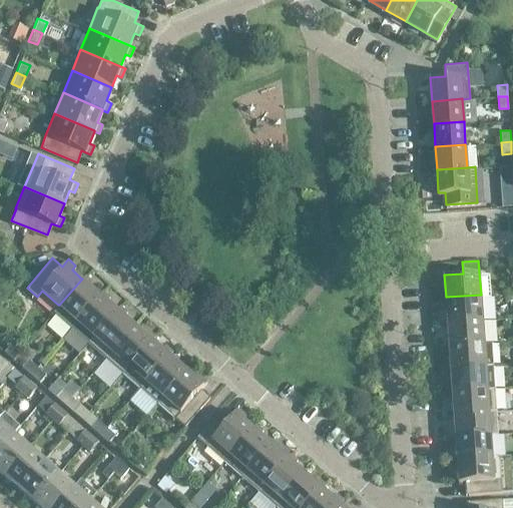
[(92,281),(85,274),(81,279),(82,279),(59,305),(58,305),(53,311),(71,326),(99,294),(99,293),(89,285),(92,281)]
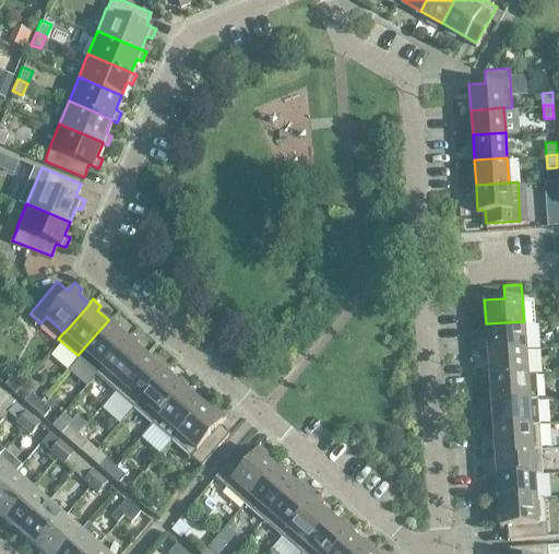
[(120,322),(111,315),(108,319),(108,320),(78,355),(96,372),(127,337),(127,336),(116,327),(120,322)]
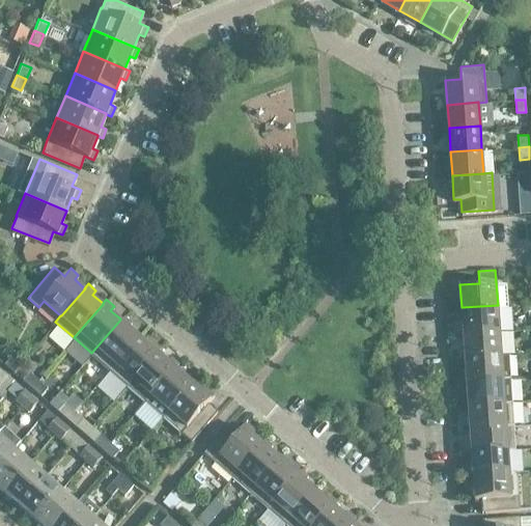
[(499,330),(498,305),(462,307),(463,331),(499,330)]
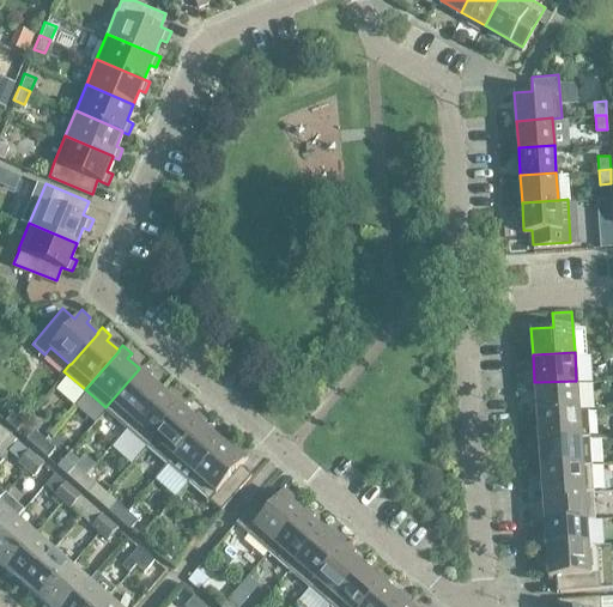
[(152,371),(143,363),(139,368),(139,369),(105,407),(126,425),(159,387),(147,376),(152,371)]
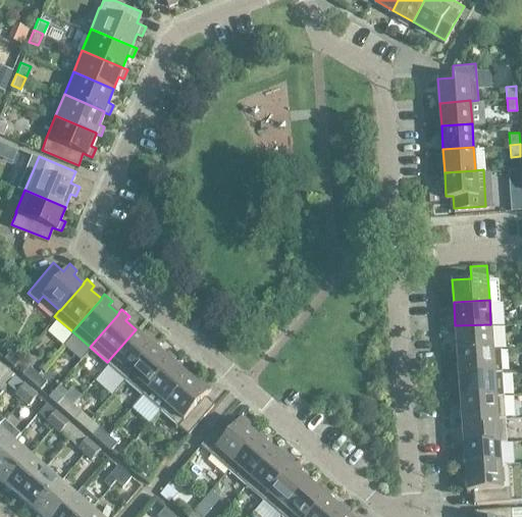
[(492,346),(490,324),(455,325),(457,348),(492,346)]
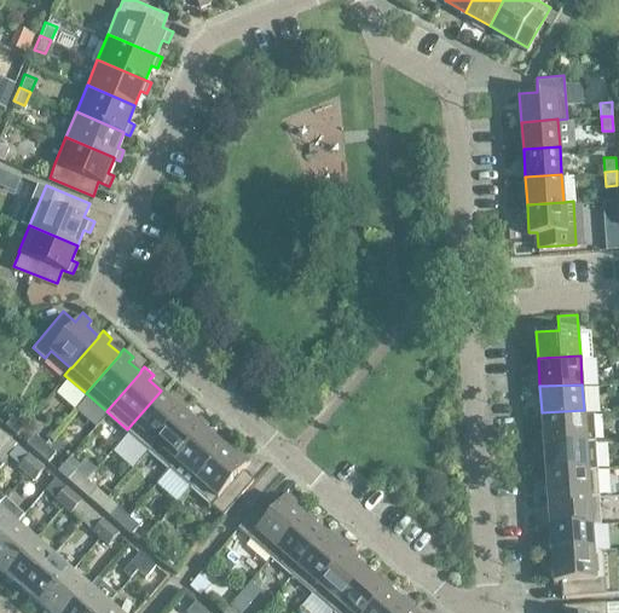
[(178,395),(174,402),(161,391),(127,429),(148,447),(181,409),(183,409),(187,404),(178,395)]
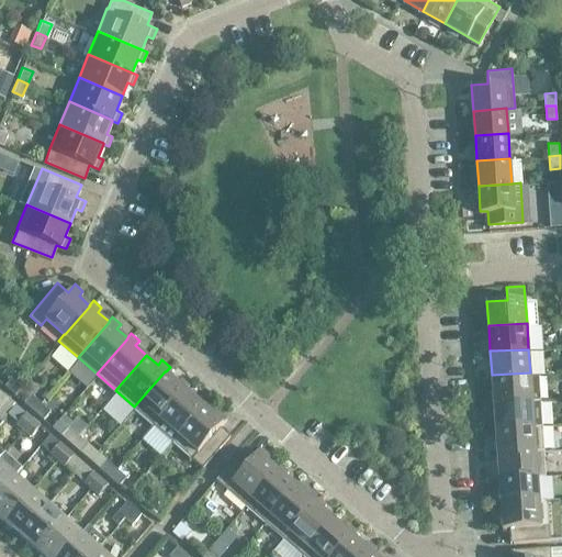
[(180,376),(177,381),(166,371),(165,371),(134,407),(153,423),(184,388),(189,383),(180,376)]
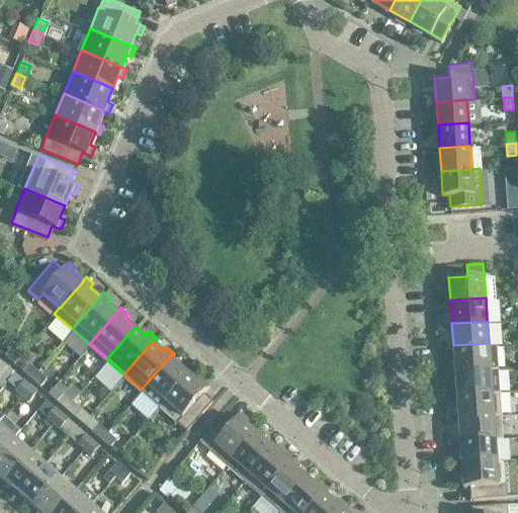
[(498,366),(497,343),(489,343),(453,345),(454,368),(498,366)]
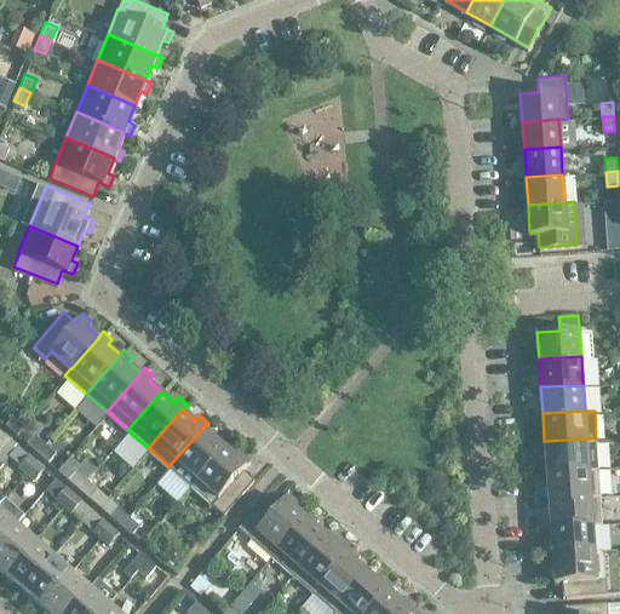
[(13,434),(22,425),(11,415),(4,425),(13,434)]
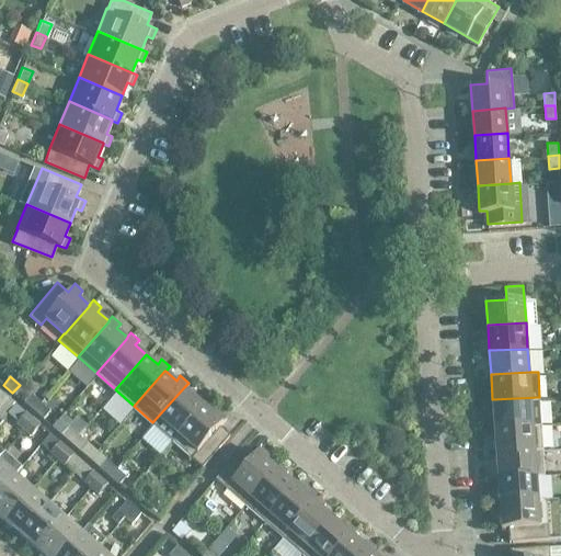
[(199,392),(195,397),(184,387),(152,422),(172,439),(203,403),(203,404),(207,399),(199,392)]
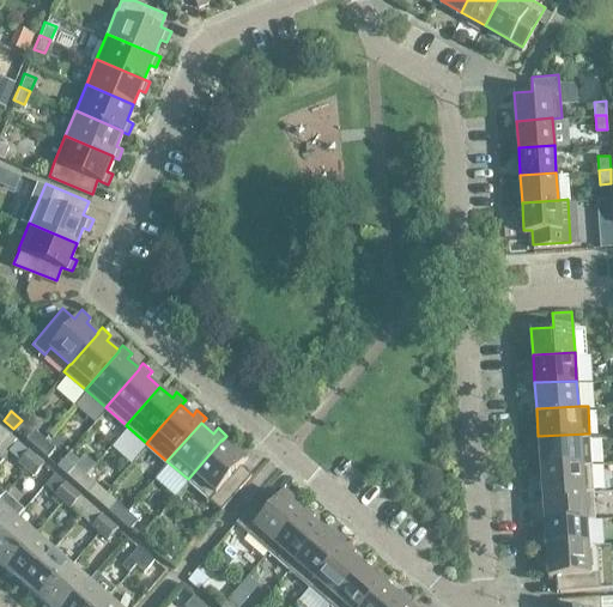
[(42,438),(32,429),(24,438),(35,447),(42,438)]
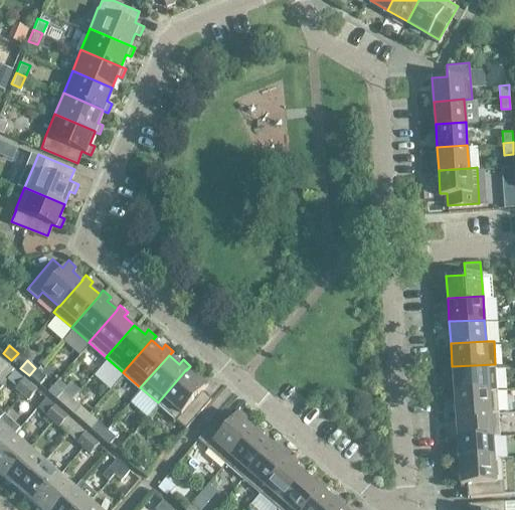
[(489,388),(497,388),(495,364),(452,366),(454,389),(489,387),(489,388)]
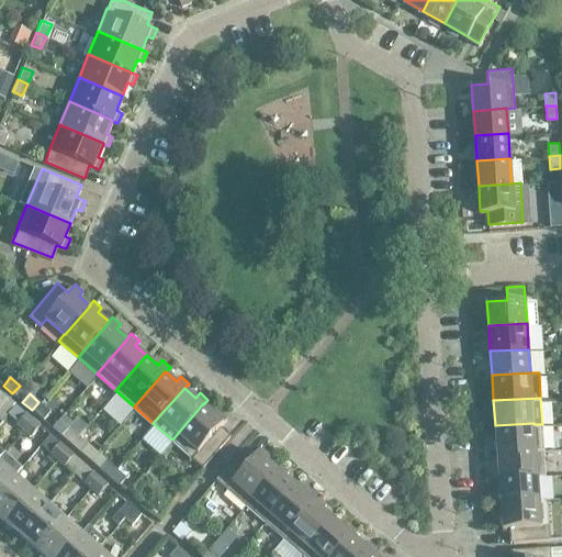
[(32,410),(41,419),(48,410),(38,402),(32,410)]
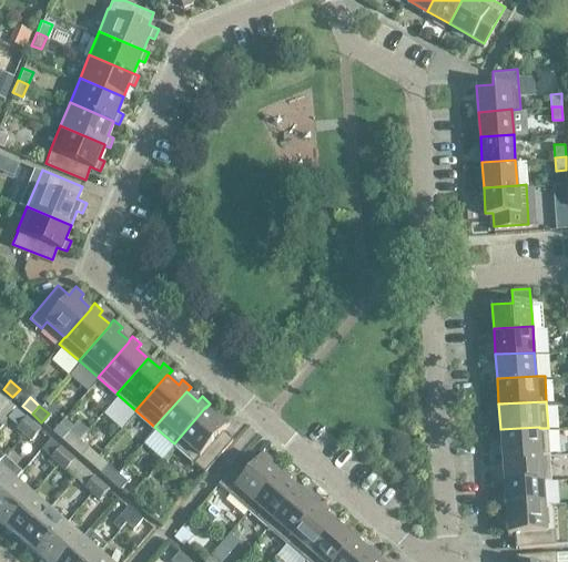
[(221,412),(216,417),(205,408),(205,407),(174,443),(194,461),(204,470),(233,437),(222,428),(229,420),(221,412)]
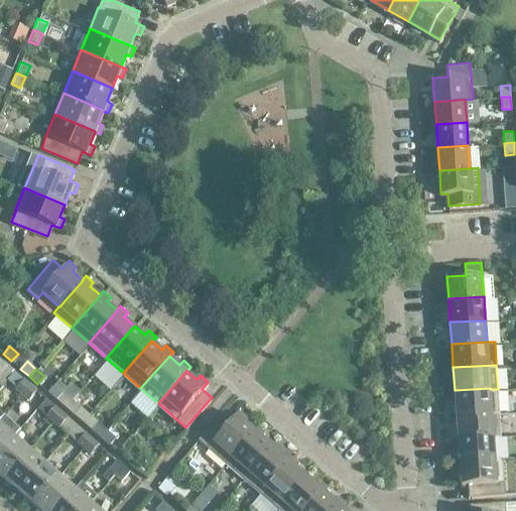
[(22,378),(14,388),(20,394),(28,384),(22,378)]
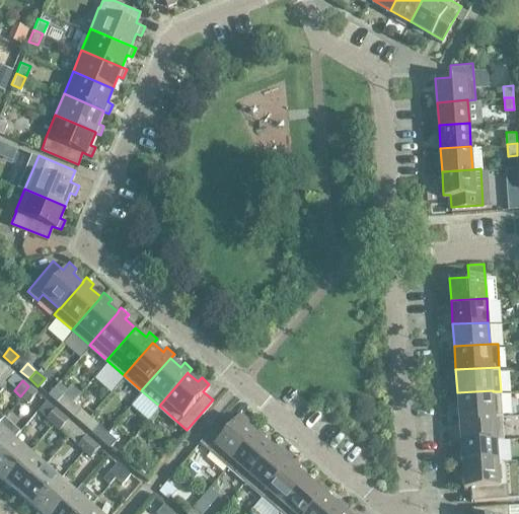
[(65,409),(71,400),(64,393),(67,390),(58,383),(49,394),(65,409)]
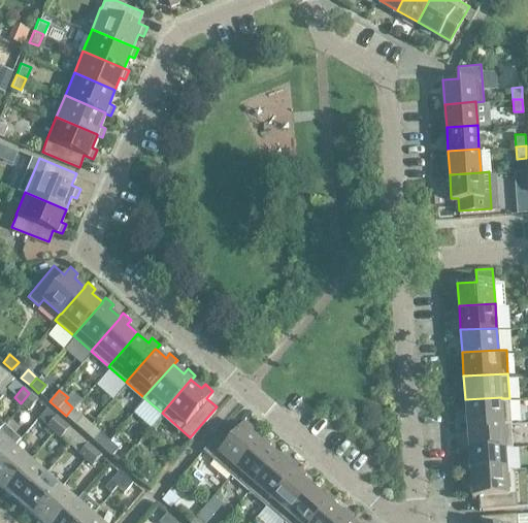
[(28,409),(36,399),(29,393),(21,403),(28,409)]
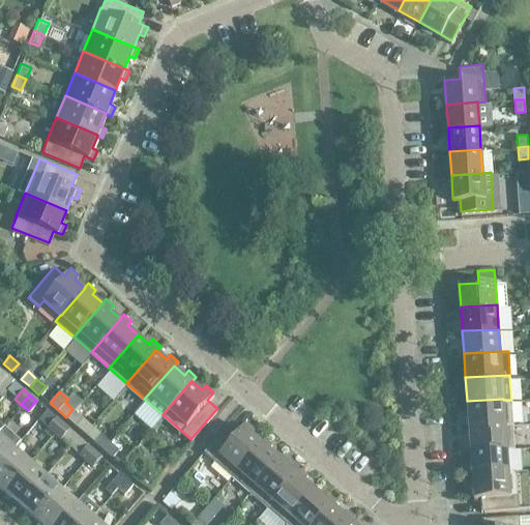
[(468,425),(504,421),(505,423),(512,423),(511,400),(503,400),(503,399),(467,401),(468,425)]
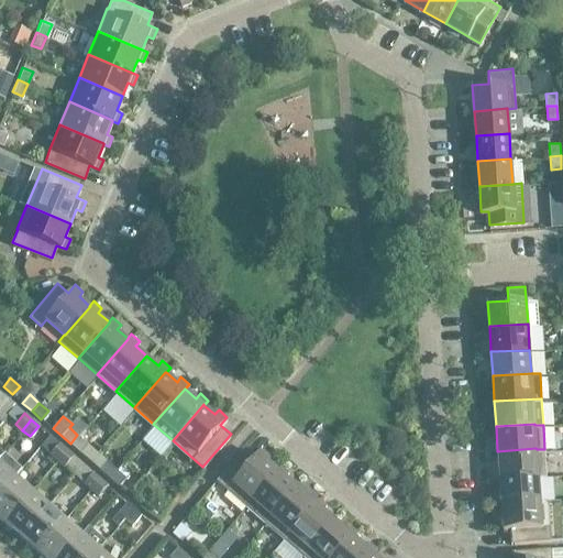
[(70,444),(79,451),(87,444),(77,435),(70,444)]
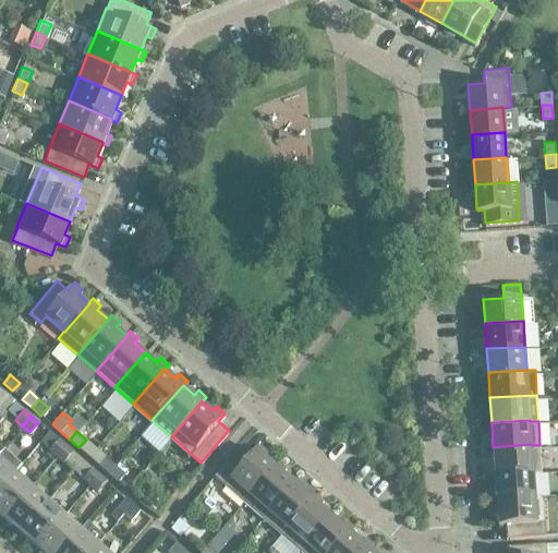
[(156,435),(145,447),(162,461),(173,449),(156,435)]
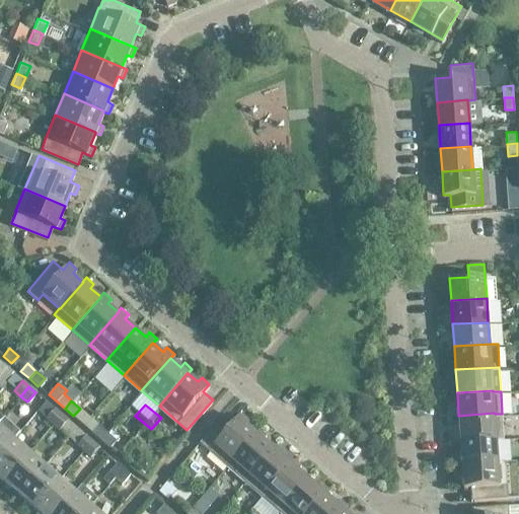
[(54,408),(46,417),(52,423),(61,413),(54,408)]
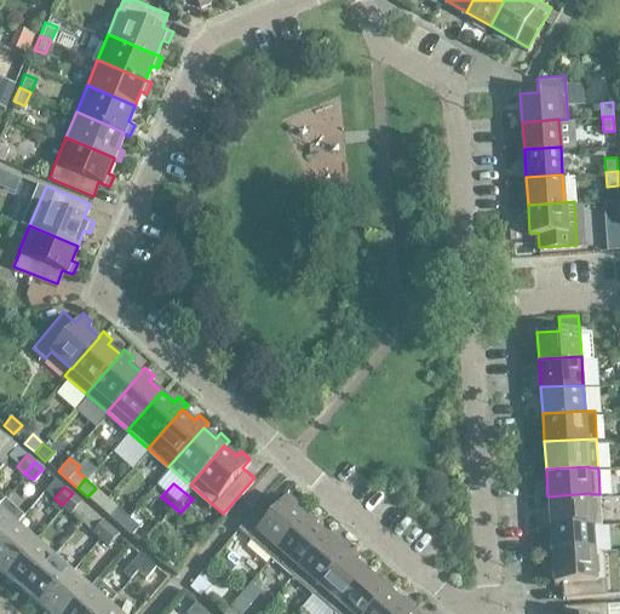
[(304,515),(293,505),(297,500),(288,492),(281,500),(269,491),(239,526),(250,537),(270,554),(304,515)]
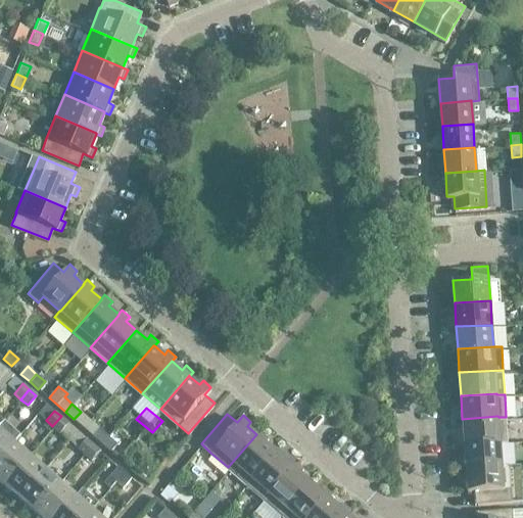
[(59,432),(67,422),(61,416),(52,426),(59,432)]
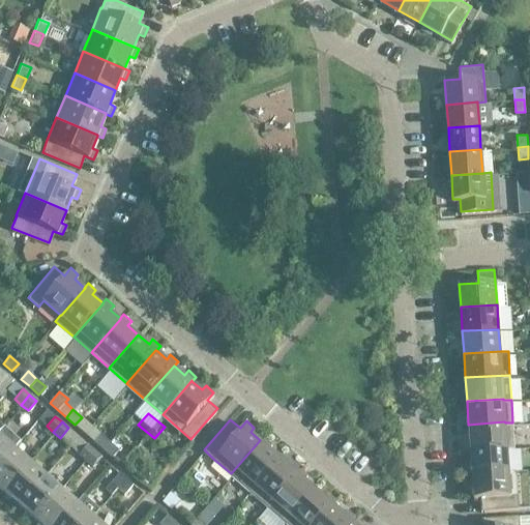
[(506,447),(514,446),(512,423),(505,423),(504,421),(468,425),(470,447),(506,445),(506,447)]
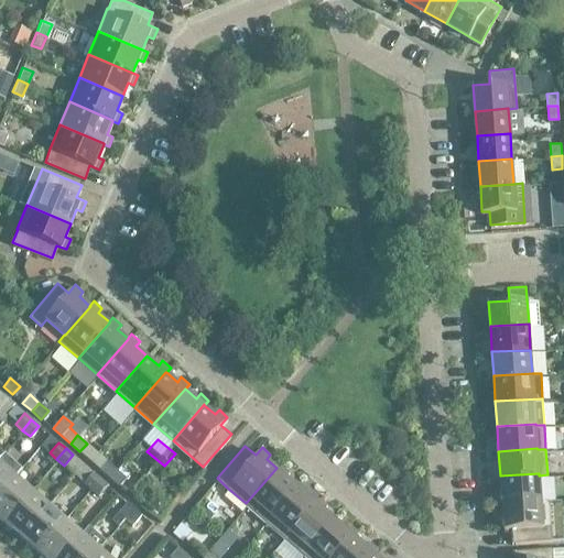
[(0,489),(14,473),(21,466),(4,450),(0,455),(0,489)]
